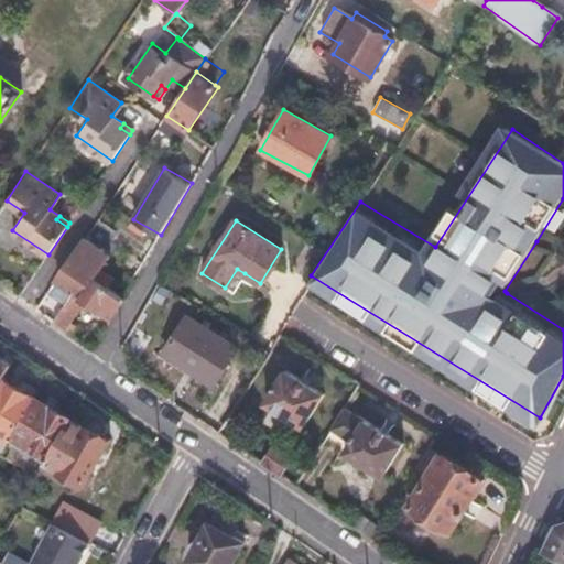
[(82,297),(94,279),(108,256),(83,238),(55,280),(63,284),(55,296),(64,304),(73,292),(82,297)]
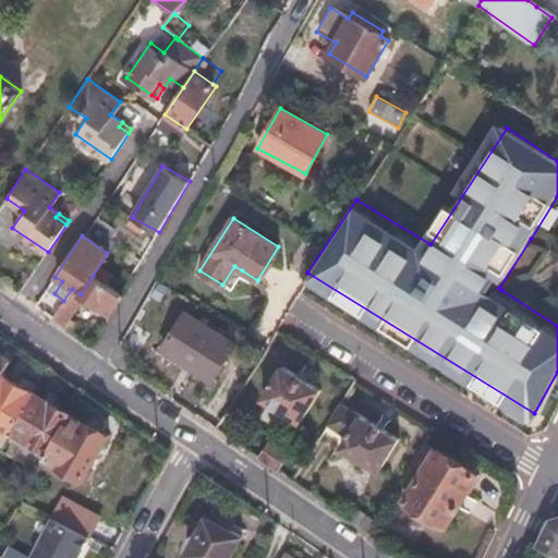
[(234,266),(222,284),(230,290),(242,270),(234,266)]
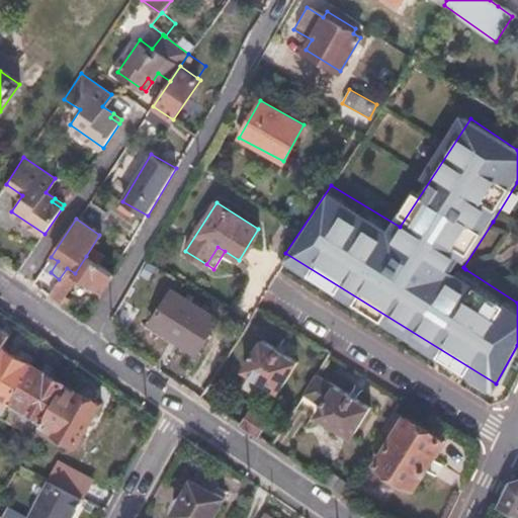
[(113,273),(86,256),(75,273),(67,268),(59,279),(49,294),(60,301),(78,274),(103,291),(113,273)]
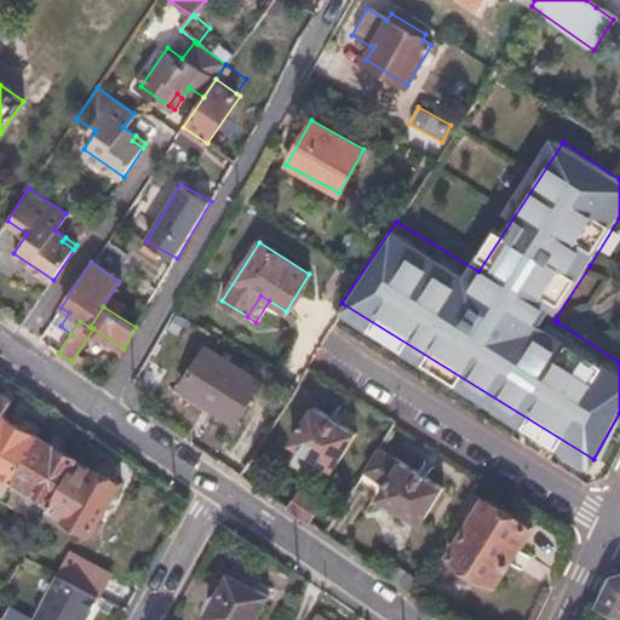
[(262,383),(206,348),(179,388),(174,384),(167,395),(204,419),(211,407),(235,423),(262,383)]
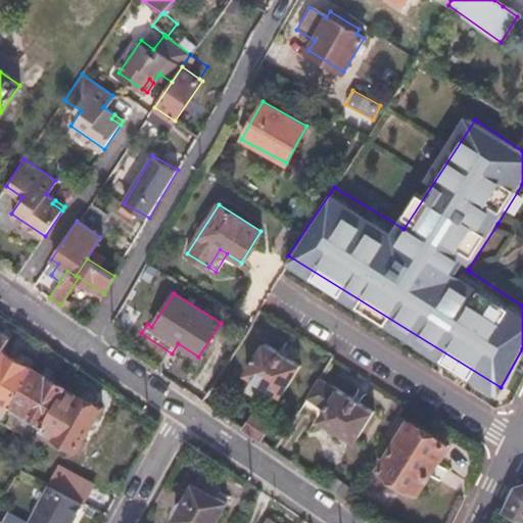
[(0,355),(2,352),(17,326),(0,314),(0,355)]
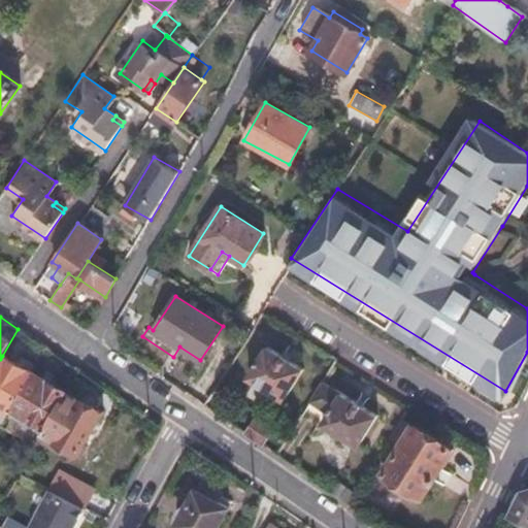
[(268,348),(250,377),(284,399),(303,369),(268,348)]
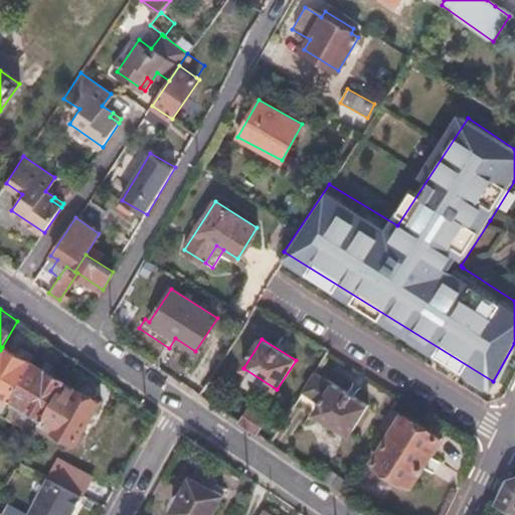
[(0,401),(6,405),(9,399),(29,364),(2,347),(0,350),(0,401)]
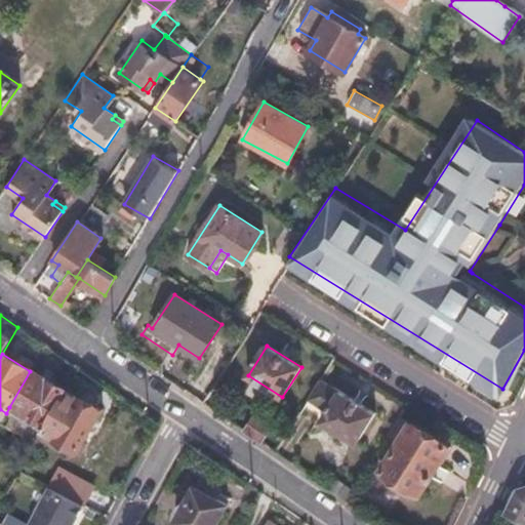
[(9,407),(45,428),(66,392),(30,371),(9,407)]
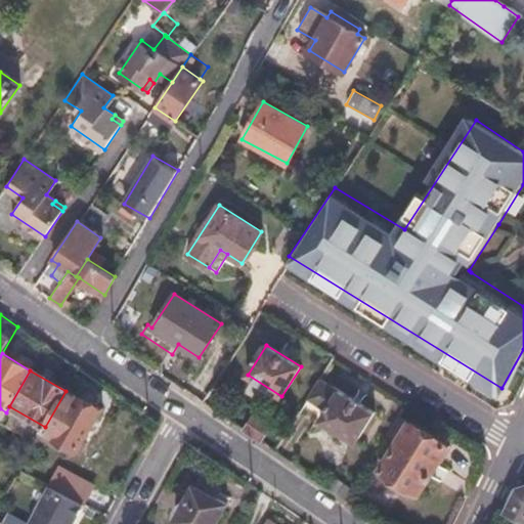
[(340,390),(321,419),(355,441),(375,411),(340,390)]
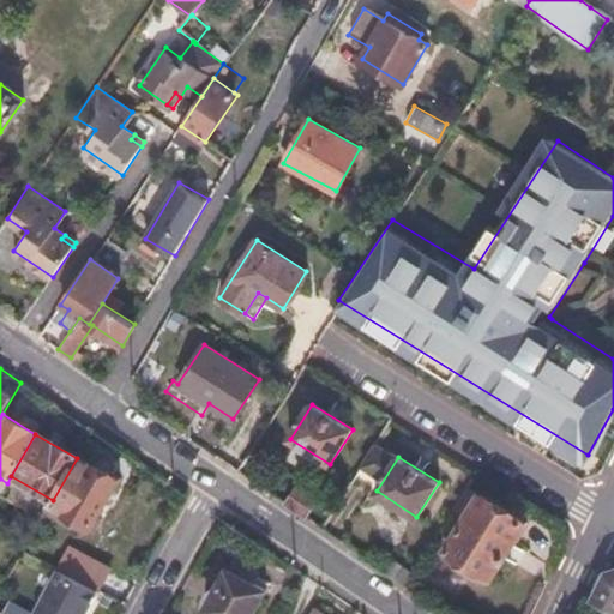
[(49,507),(77,523),(91,531),(119,483),(77,458),(53,500),(49,507)]
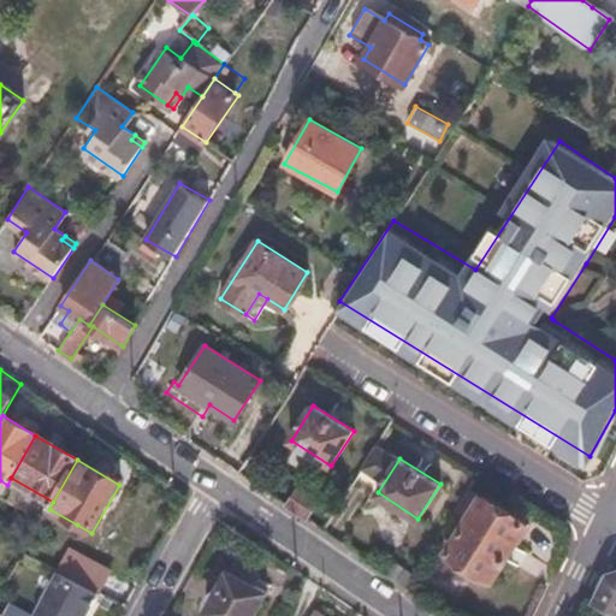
[(49,509),(53,502),(11,478),(7,485),(49,509)]
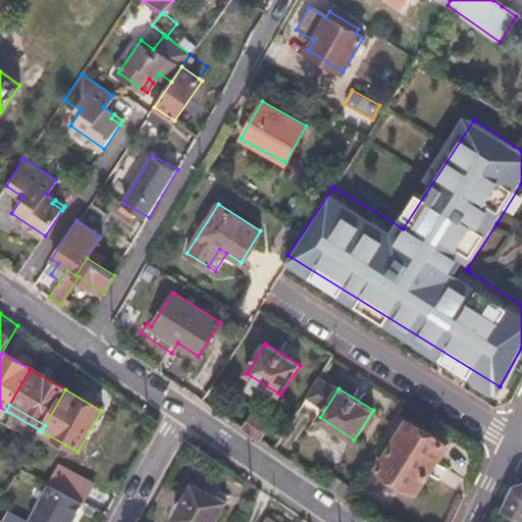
[(398,414),(385,432),(396,439),(379,467),(418,490),(447,444),(398,414)]
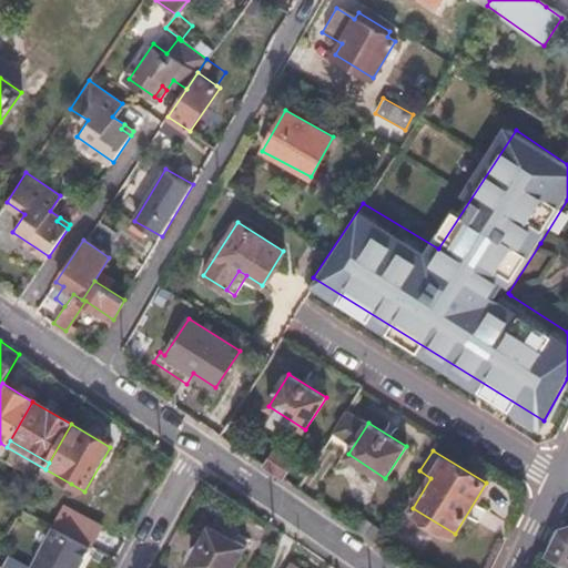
[(264,467),(281,477),(290,462),(275,452),(264,467)]
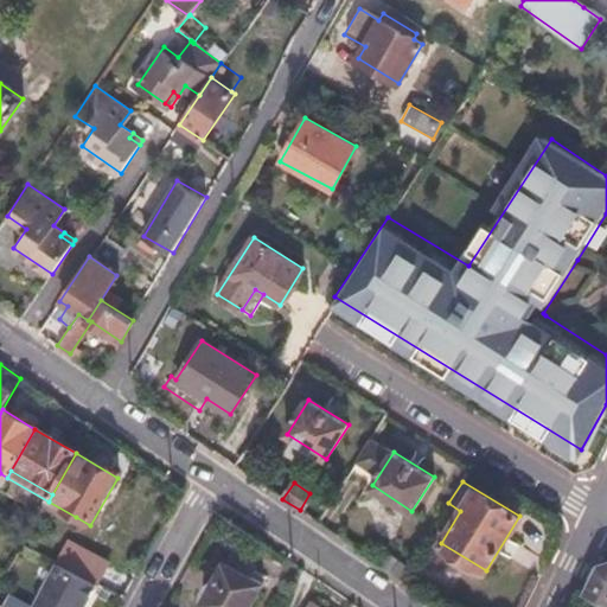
[(71,523),(76,517),(49,502),(45,508),(71,523)]
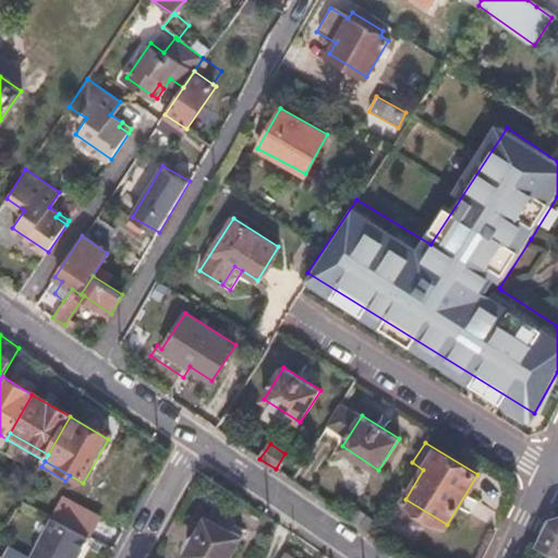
[(187,556),(192,557),(231,557),(243,538),(232,532),(238,522),(216,510),(202,534),(190,541),(186,548),(187,556)]
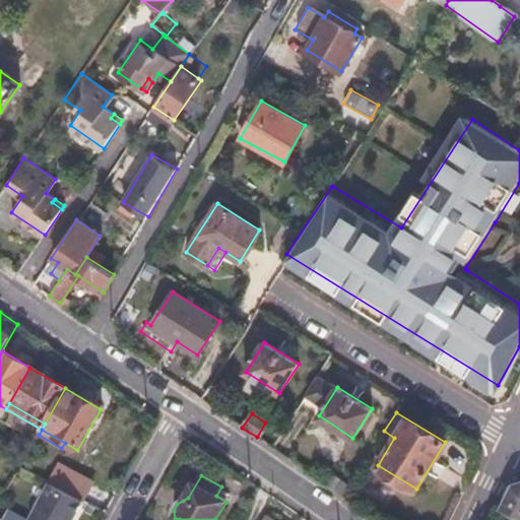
[(519,479),(514,482),(502,507),(519,515),(519,479)]
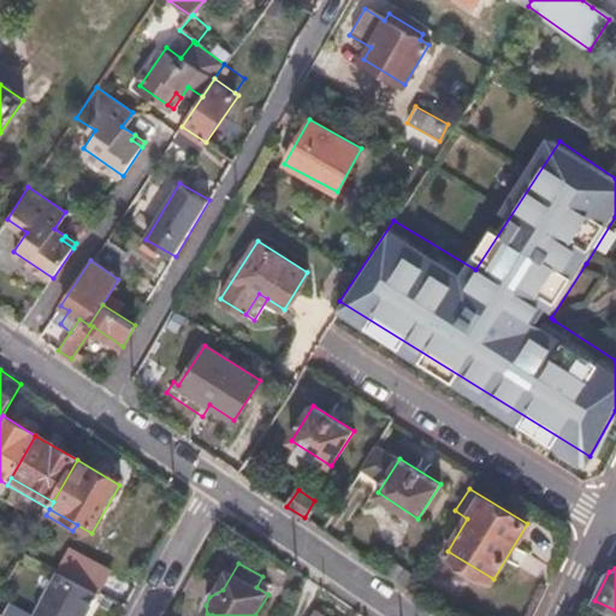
[(88,615),(99,598),(58,576),(39,615),(41,615),(88,615)]
